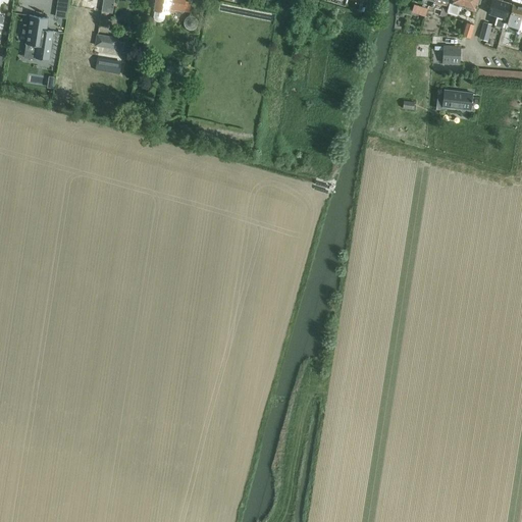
[(103,0),(102,11),(110,12),(111,0),(103,0)]
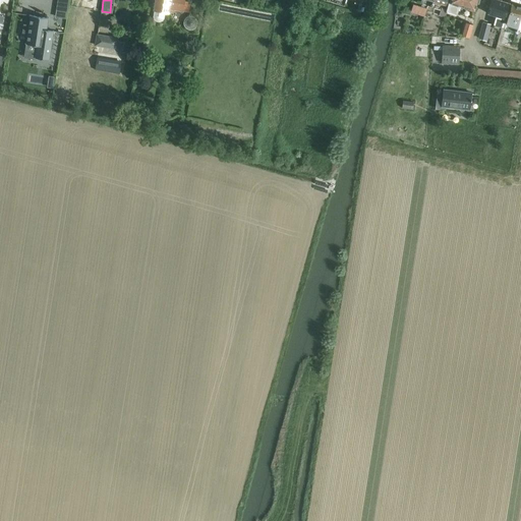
[(154,0),(153,9),(154,9),(153,16),(154,19),(156,21),(159,22),(162,21),(164,18),(165,11),(169,12),(169,9),(188,12),(190,2),(184,1),(183,0),(154,0)]
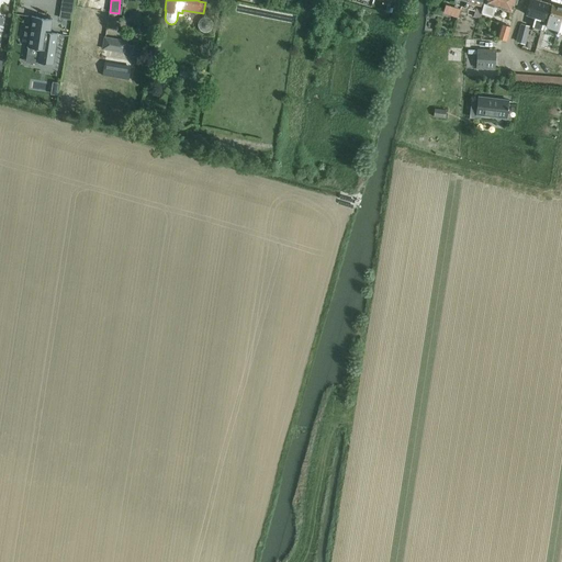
[(465,8),(467,2),(467,0),(457,0),(456,4),(451,15),(458,18),(461,7),(465,8)]
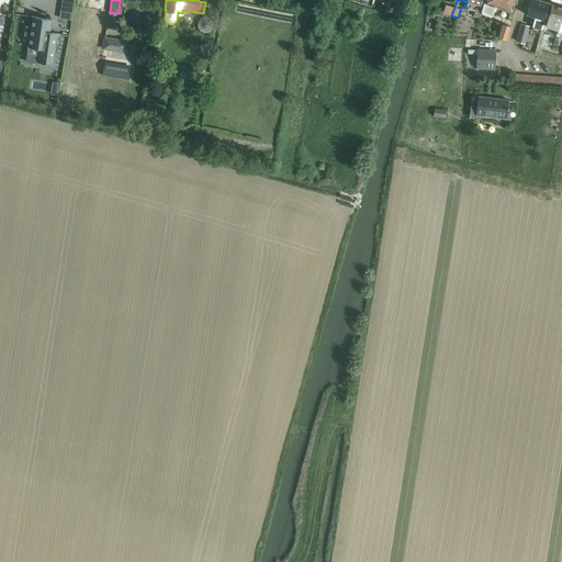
[(495,7),(512,12),(514,3),(516,3),(516,0),(484,0),(482,10),(481,12),(492,15),(495,7)]
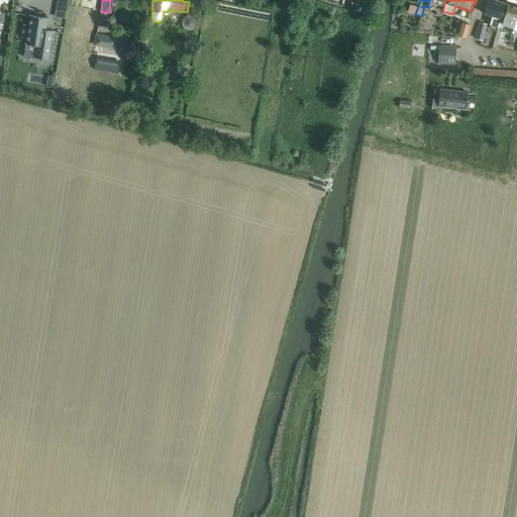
[(505,4),(493,0),(487,0),(483,13),(492,16),(489,24),(497,26),(505,4)]
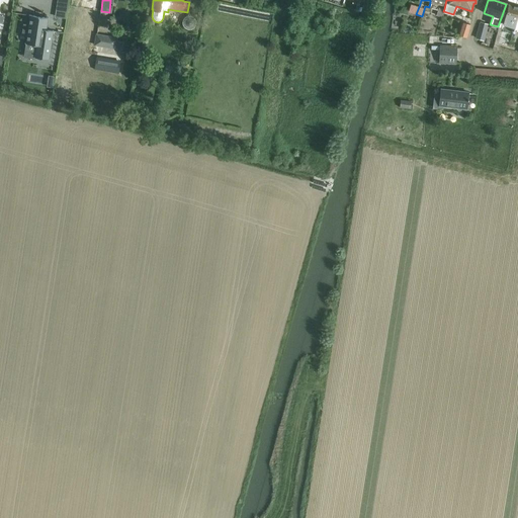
[(57,3),(56,10),(67,12),(68,5),(57,3)]
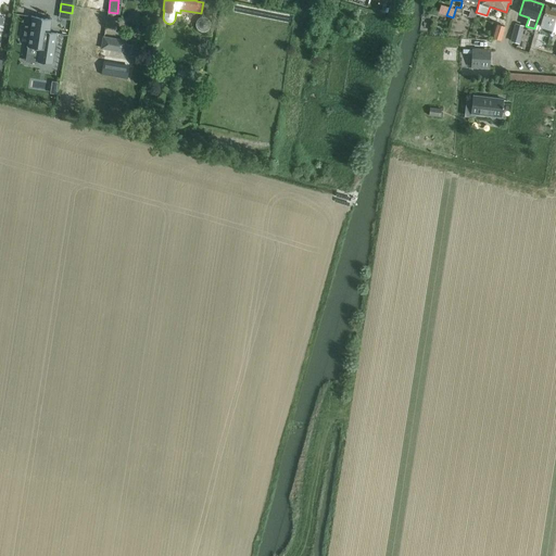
[(539,26),(552,30),(555,14),(555,8),(545,4),(539,26)]
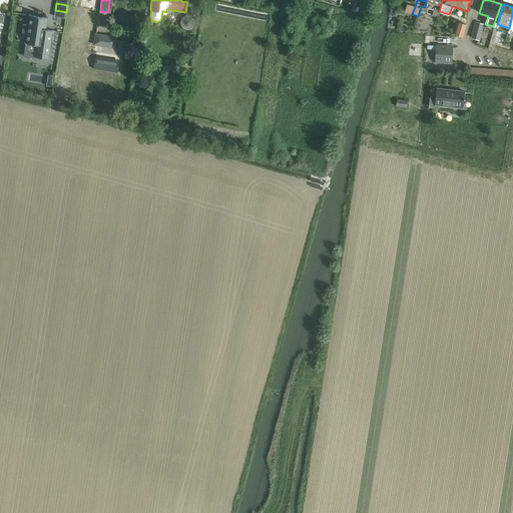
[(23,23),(22,32),(27,33),(25,42),(25,43),(35,44),(34,52),(33,57),(48,59),(50,47),(53,31),(46,30),(47,19),(29,16),(28,24),(23,23)]
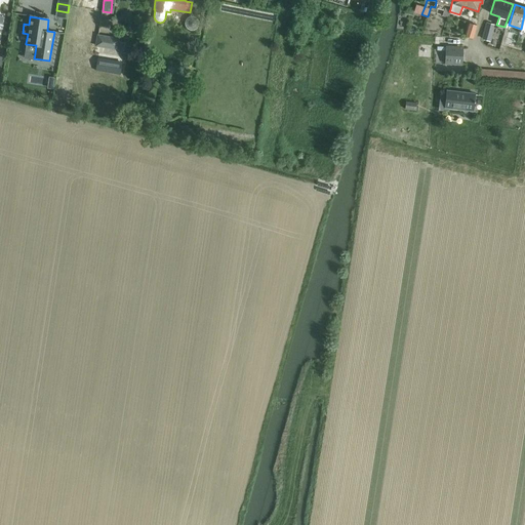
[(469,22),(463,35),(473,38),(477,25),(469,22)]
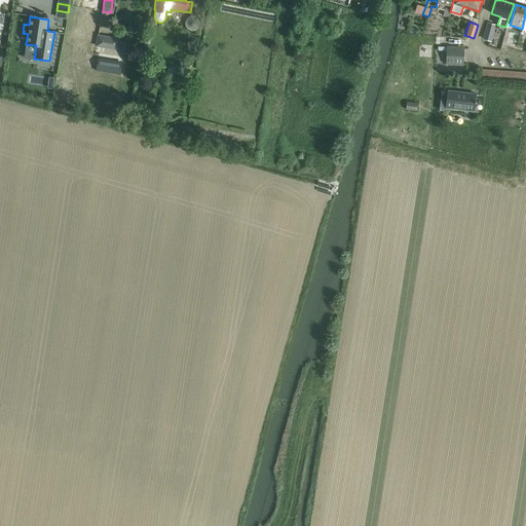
[(484,33),(483,39),(484,39),(491,41),(493,34),(495,25),(487,23),(485,31),(484,33)]
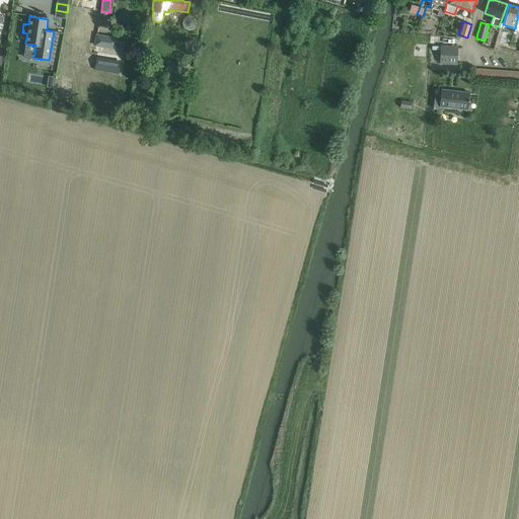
[(110,36),(108,48),(116,49),(118,38),(110,36)]
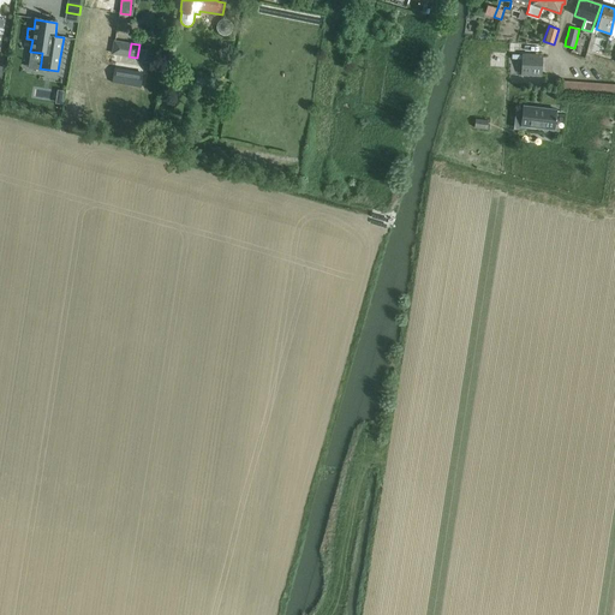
[(521,66),(521,75),(541,76),(541,67),(542,55),(523,54),(523,55),(523,59),(521,66)]
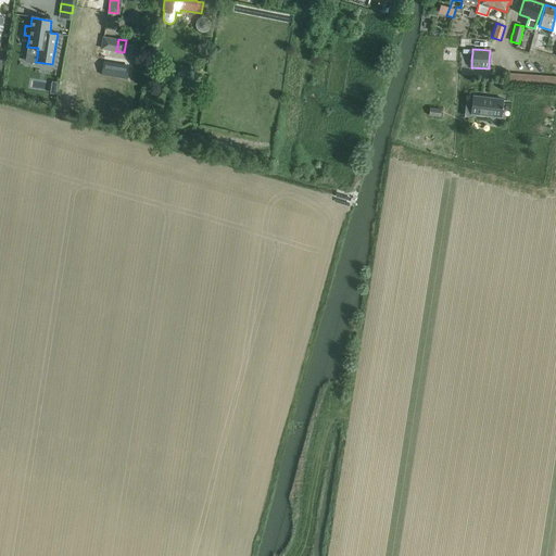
[(102,73),(101,75),(127,79),(129,65),(103,61),(102,73)]
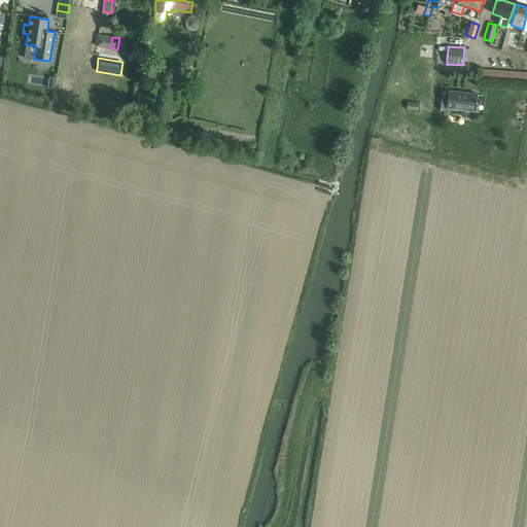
[(449,91),(447,108),(475,111),(477,94),(449,91)]
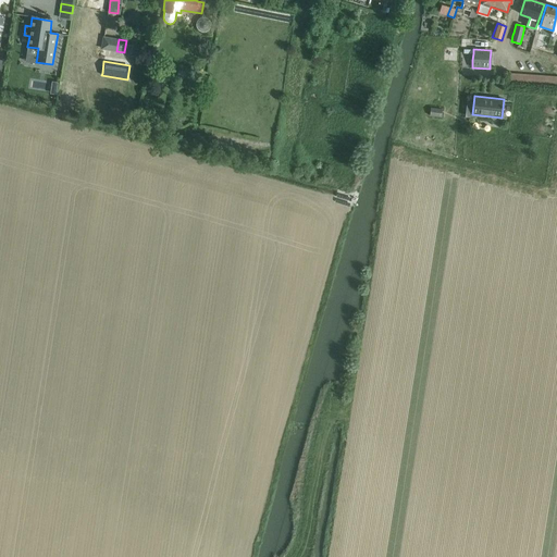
[(431,108),(430,116),(441,118),(442,109),(431,108)]
